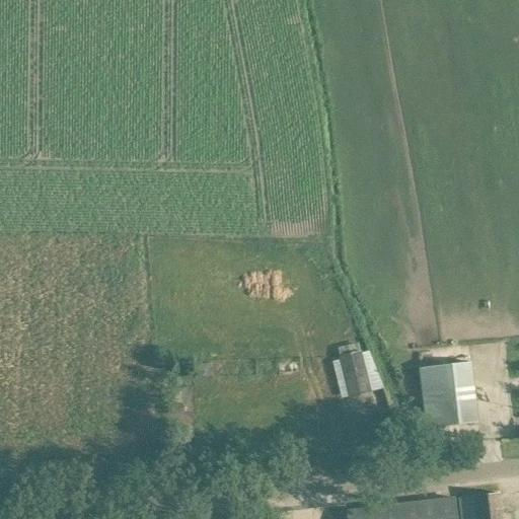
[(338,348),(349,398),(382,389),(368,352),(362,353),(358,344),(338,348)]
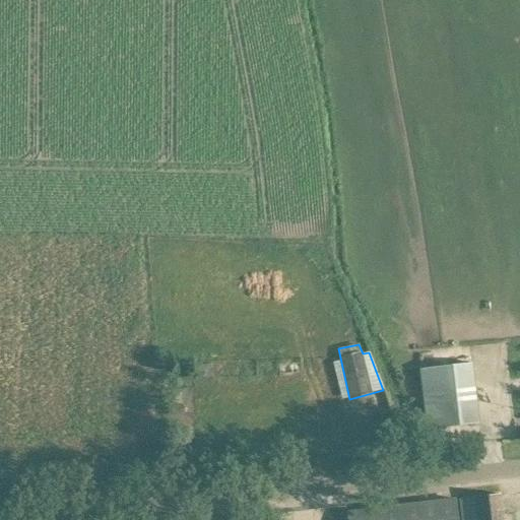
[(477,424),(470,364),(419,370),(427,430),(477,424)]
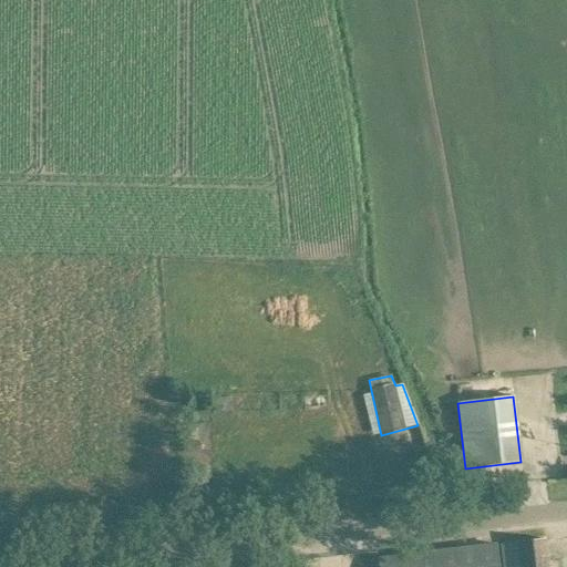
[(232,400),(219,401),(219,413),(233,413),(232,400)]
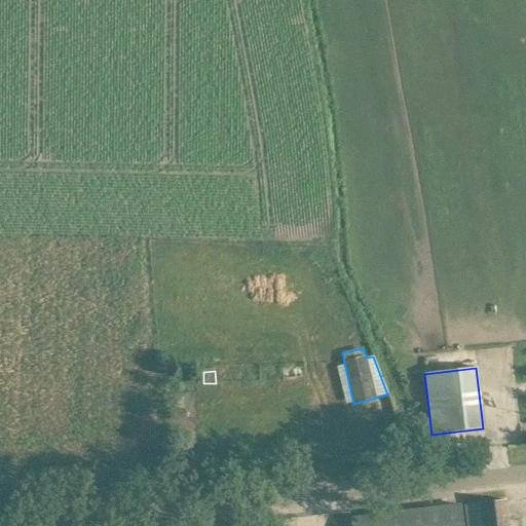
[(185,410),(173,410),(174,419),(185,419),(185,410)]
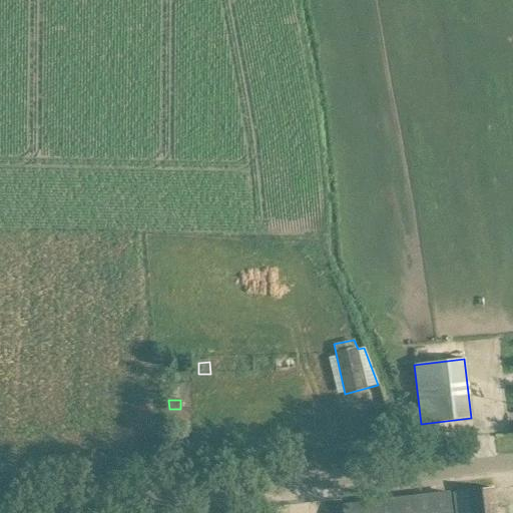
[(495,512),(493,488),(453,493),(455,512),(495,512)]
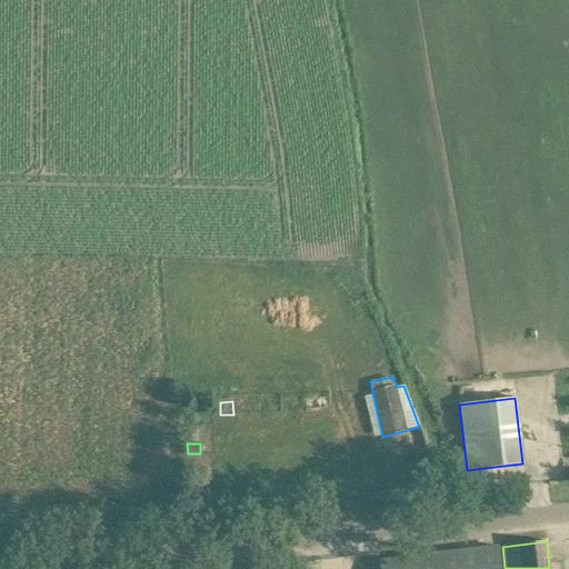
[(379,561),(379,568),(499,568),(498,547),(379,561)]
